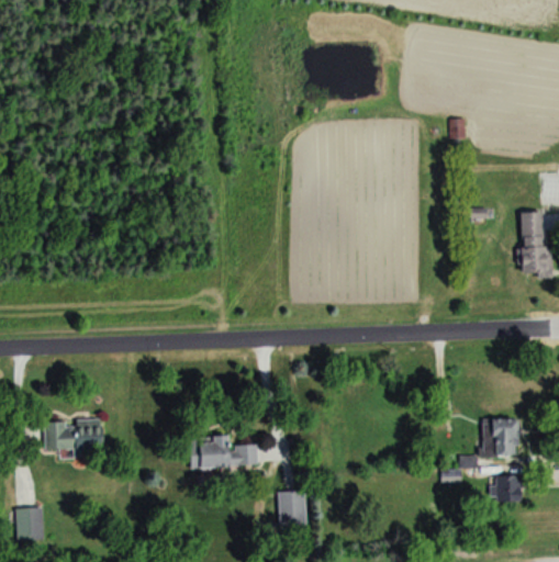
[(518,212),(518,277),(548,277),(548,212),(518,212)]
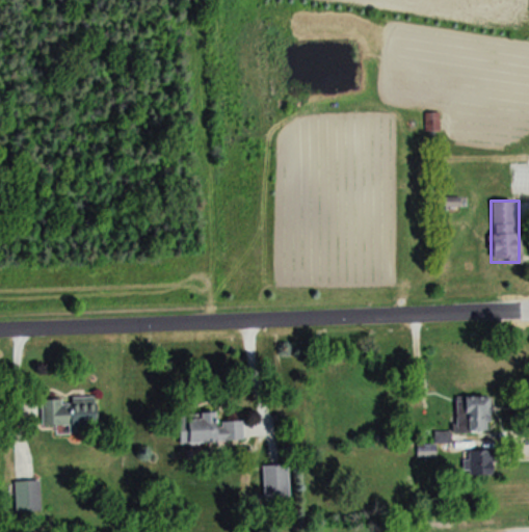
[(456,433),(491,433),(491,397),(456,397),(456,433)]
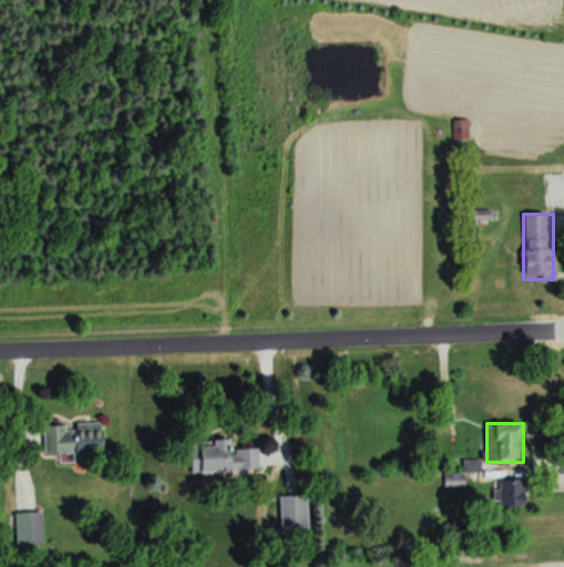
[(103,424),(47,424),(47,455),(103,455),(103,424)]
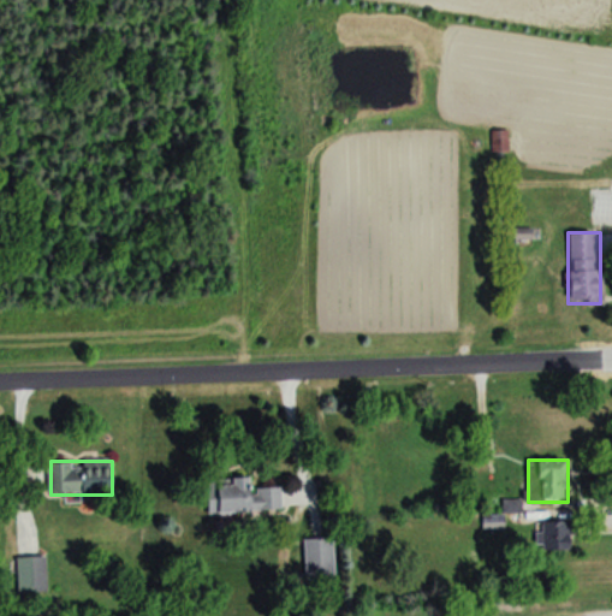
[(283,509),(281,486),(251,489),(250,479),(208,481),(211,515),(283,509)]
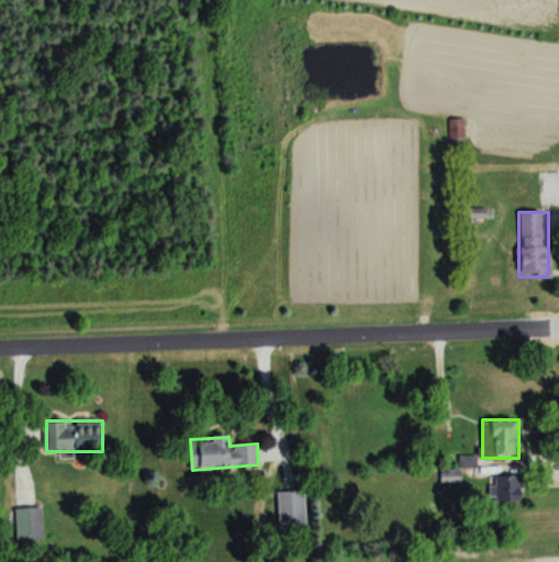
[(520,504),(520,476),(498,476),(498,504),(520,504)]
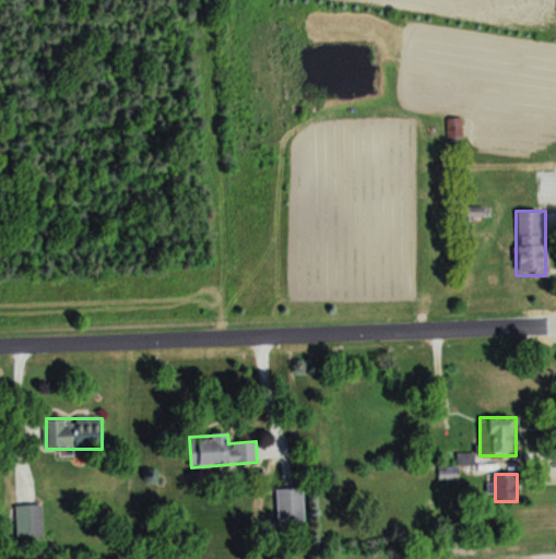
[(276,531),(305,531),(305,488),(276,488),(276,531)]
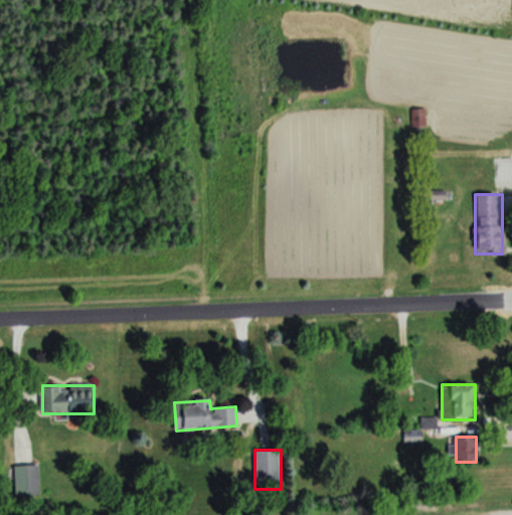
[(15,466),(15,497),(39,497),(39,466),(15,466)]
